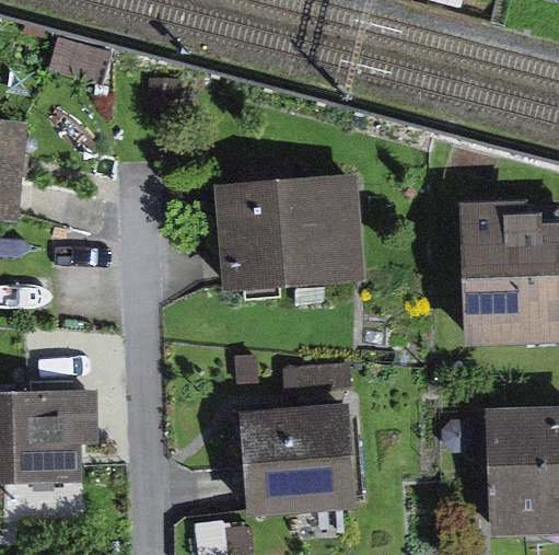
[(24,122),(0,118),(0,220),(13,222),(16,193),(24,122)]
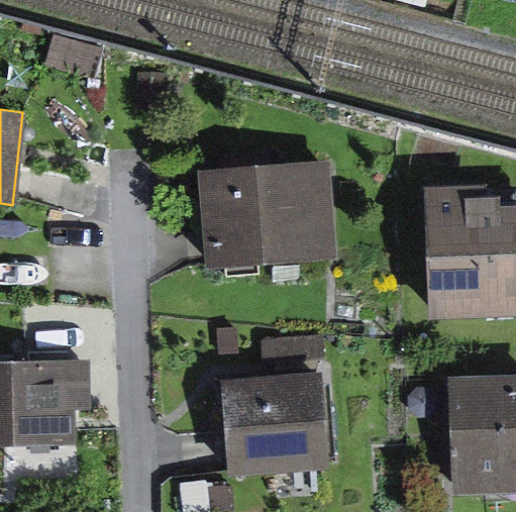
[(330,158),(197,169),(204,244),(206,270),(339,258),(330,158)]
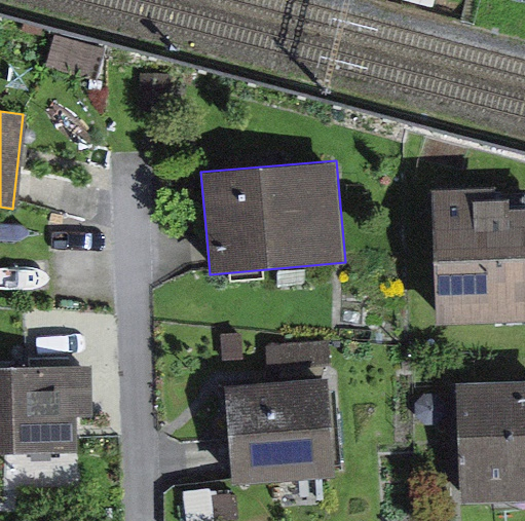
[(495,187),(429,189),(434,324),(524,321),(524,209),(507,210),(507,201),(495,201),(495,187)]
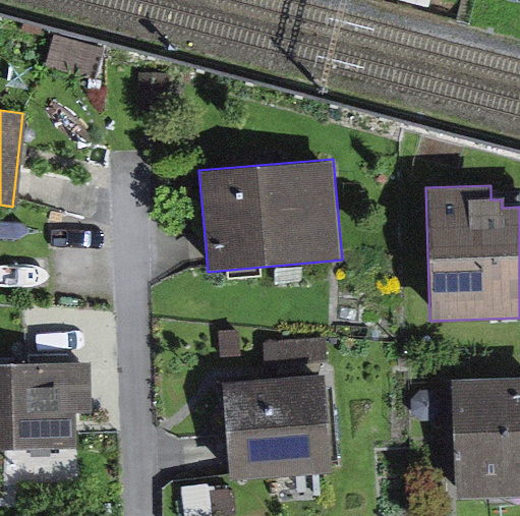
[(96,361),(0,363),(0,450),(78,448),(77,430),(77,411),(97,410),(96,361)]
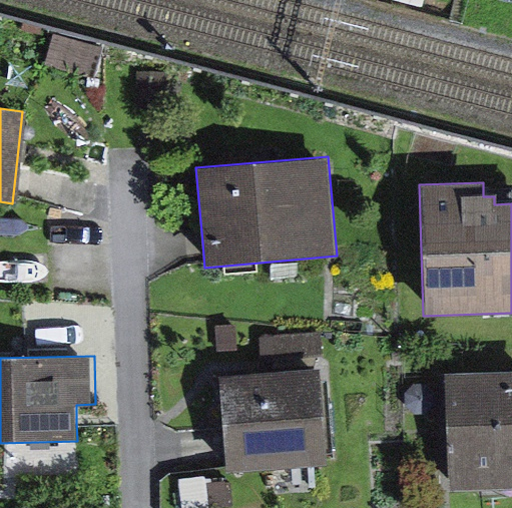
[(511,367),(445,372),(453,490),(511,486),(511,367)]
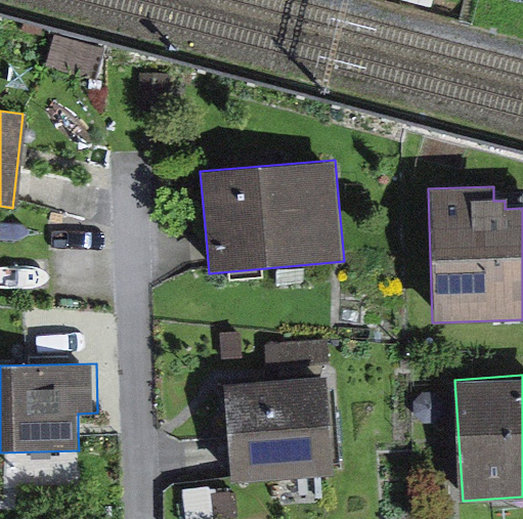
[(335,475),(328,377),(273,381),(223,385),(228,453),(230,483),(335,475)]
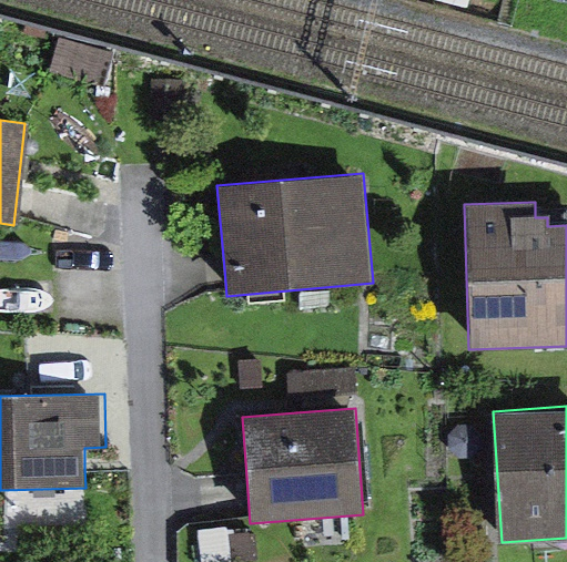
All buildings are outlined.
